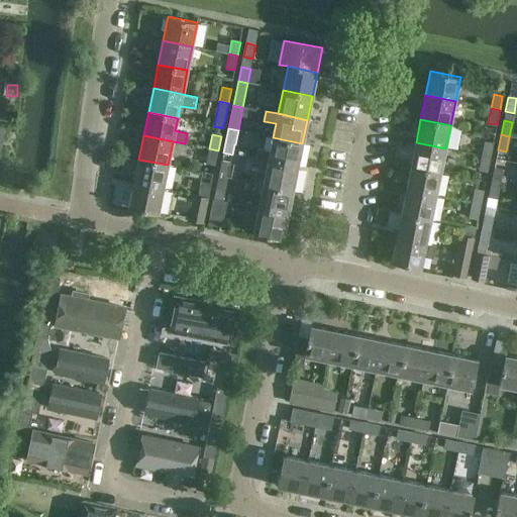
[(298,167),(302,143),(273,137),(270,151),(257,148),(255,159),(268,161),(298,167)]
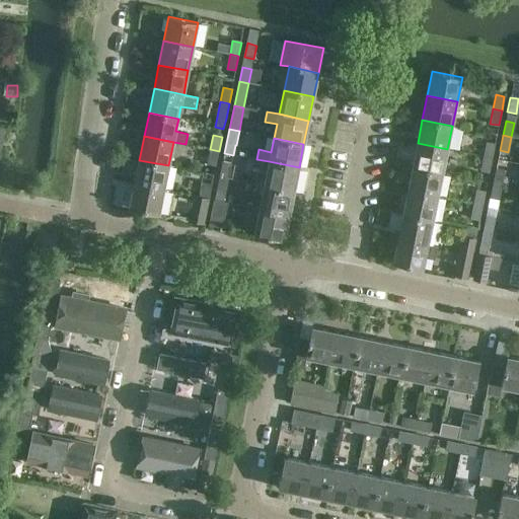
[(484,156),(492,157),(495,144),(487,142),(484,156)]
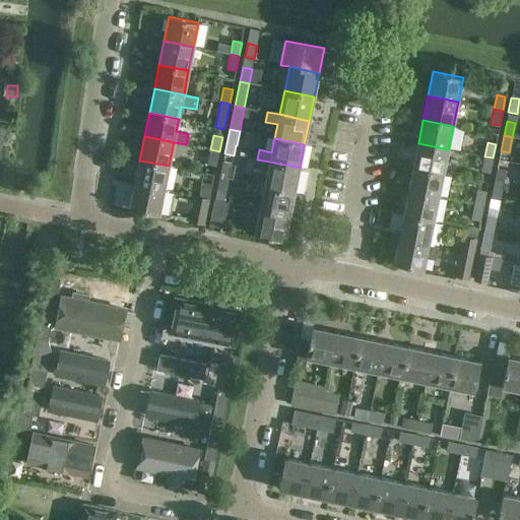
[(443,173),(448,149),(418,143),(413,167),(443,173)]
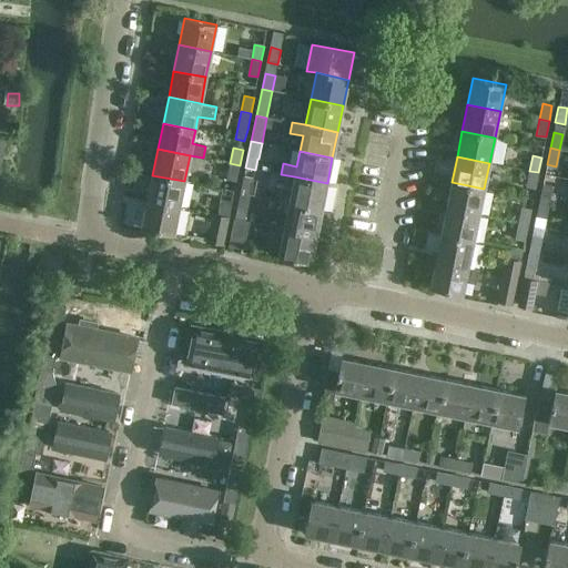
[(240,165),(230,163),(226,180),(236,182),(240,165)]
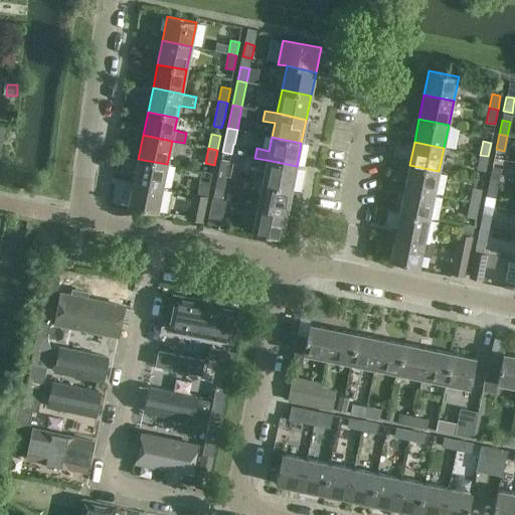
[(488,156),(480,155),(477,169),(485,171),(488,156)]
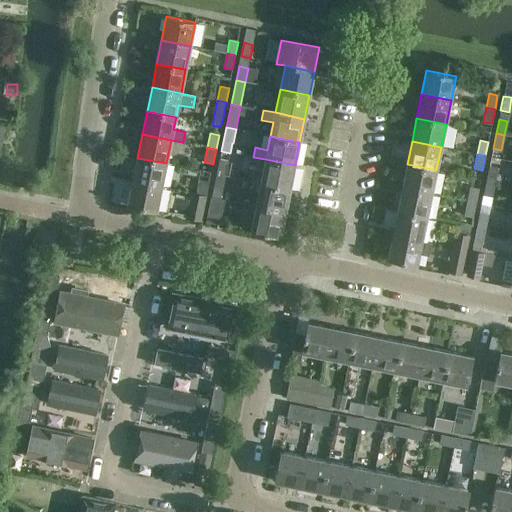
[(161,187),(166,163),(137,158),(132,181),(161,187)]
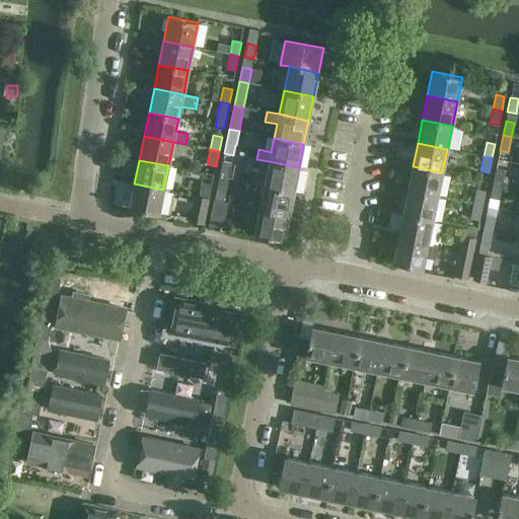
[(294,192),(299,167),(269,161),(265,186),(294,192)]
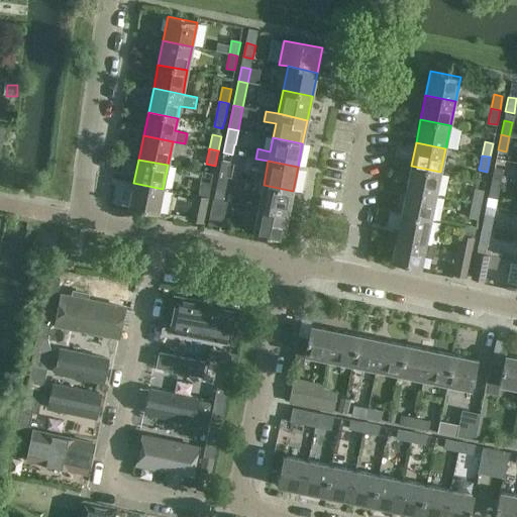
[(219,176),(228,178),(231,164),(221,162),(219,176)]
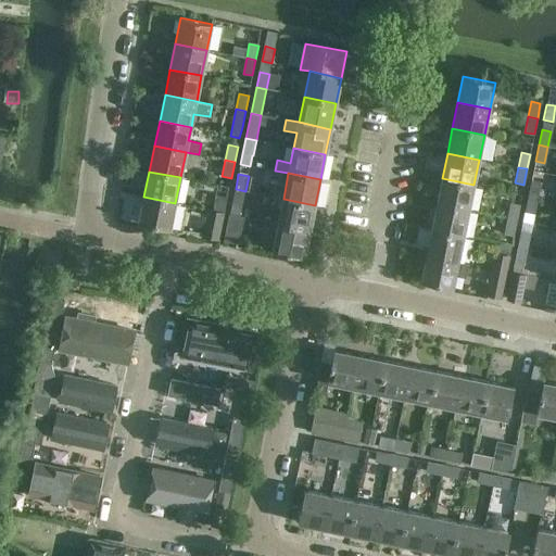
[(442,178),(437,204),(469,211),(474,185),(442,178)]
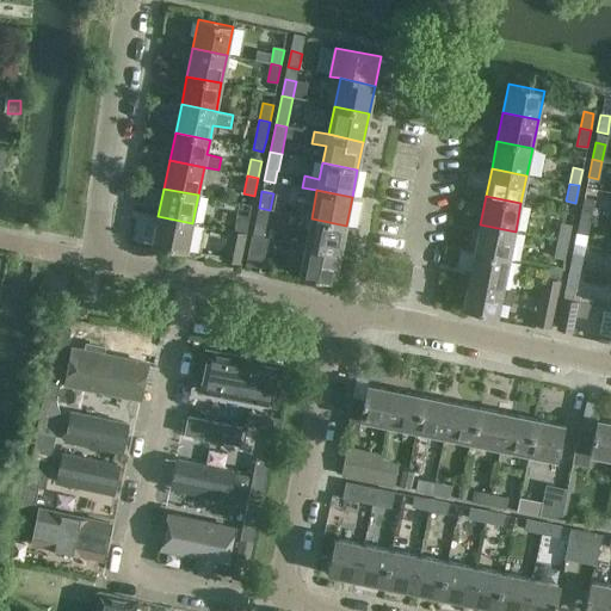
[(580,215),(591,217),(594,201),(584,198),(580,215)]
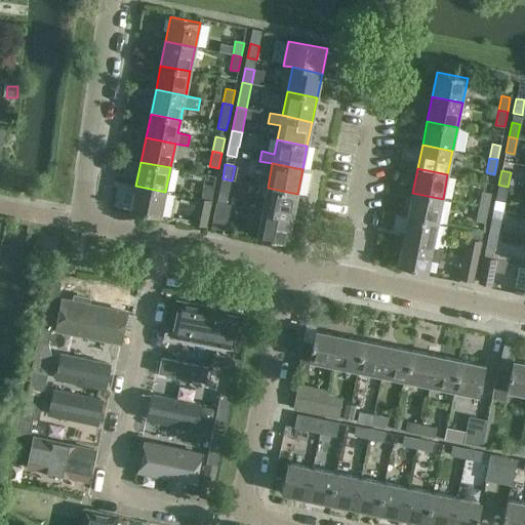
[(232,180),(223,178),(216,203),(226,204),(228,195),(229,195),(232,180)]
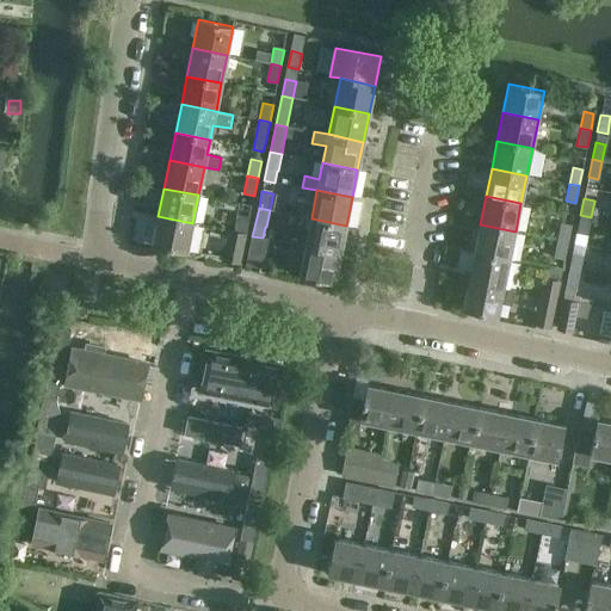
[(235,233),(246,234),(250,217),(239,215),(235,233)]
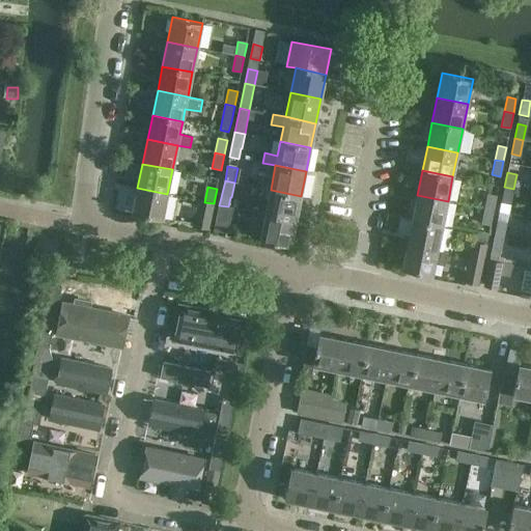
[(513,189),(504,187),(501,201),(510,203),(513,189)]
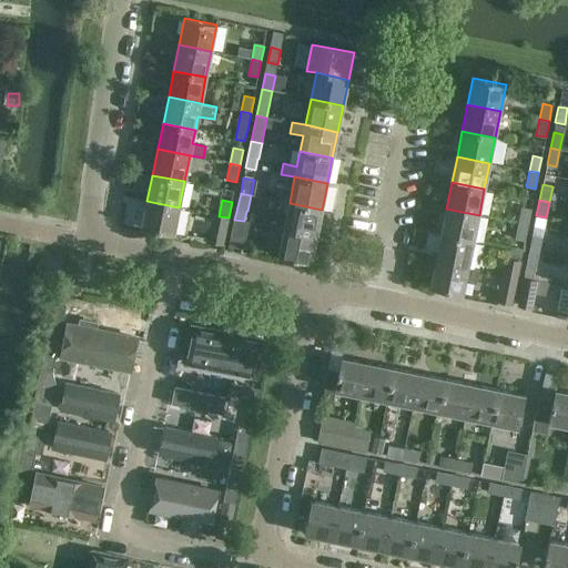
[(174,234),(179,208),(146,201),(141,227),(174,234)]
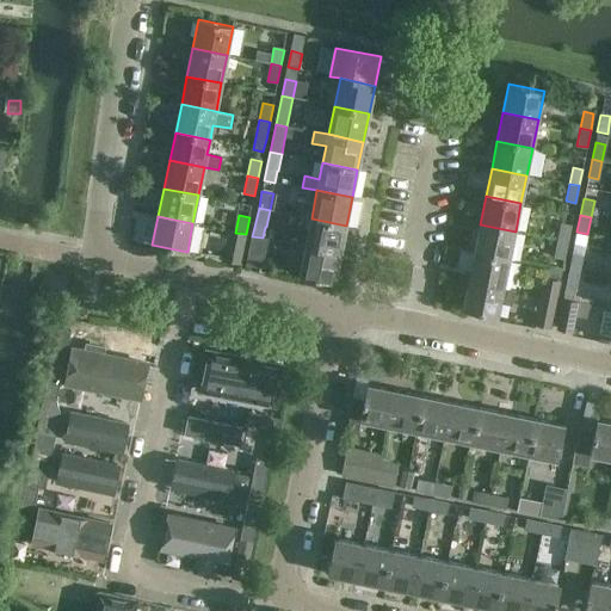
[(340,254),(346,226),(312,218),(306,247),(340,254)]
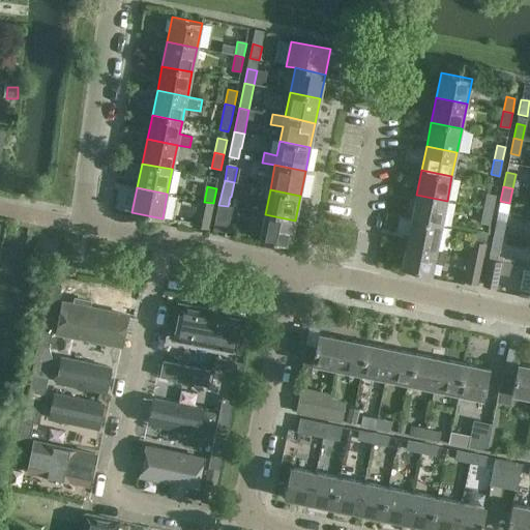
[(483,208),(492,210),(495,196),(487,194),(483,208)]
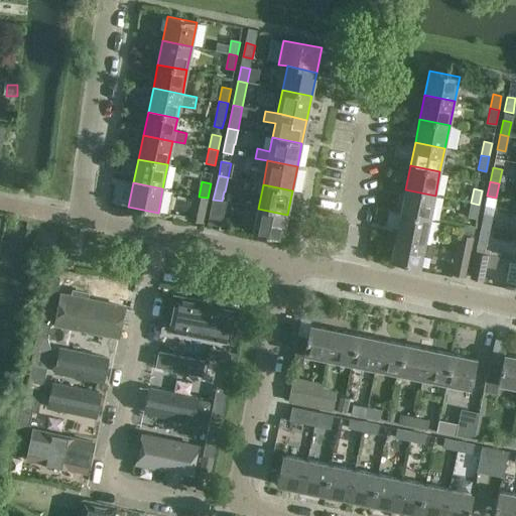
[(405,189),(400,213),(430,219),(435,196),(405,189)]
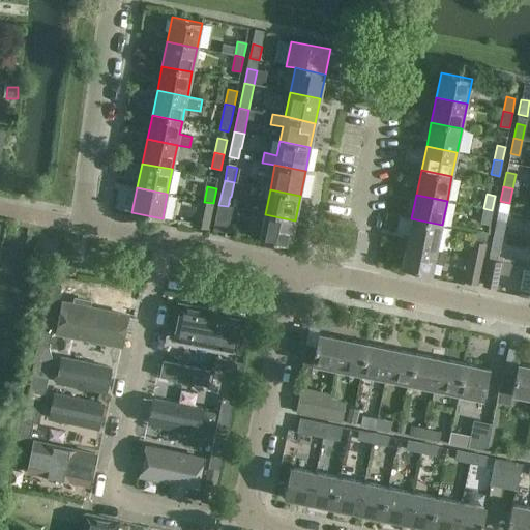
[(213,203),(204,202),(197,200),(193,226),(208,229),(213,203)]
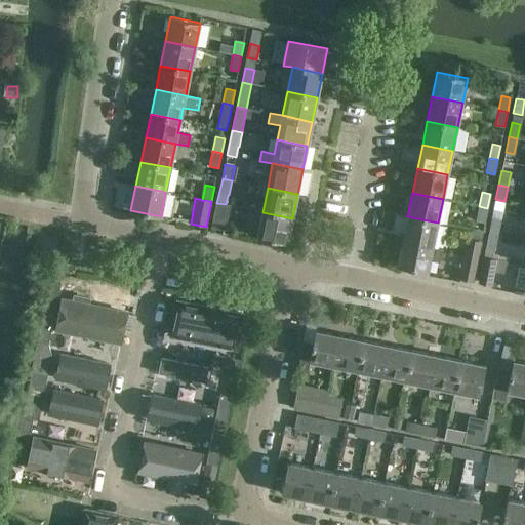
[(225,230),(230,205),(226,204),(216,203),(211,228),(225,230)]
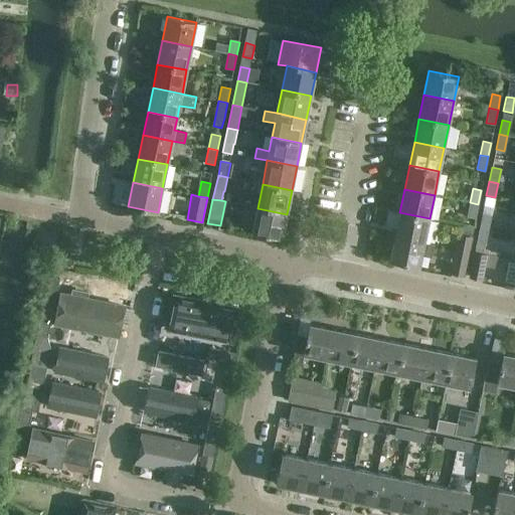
[(478,204),(470,202),(467,216),(475,218),(478,204)]
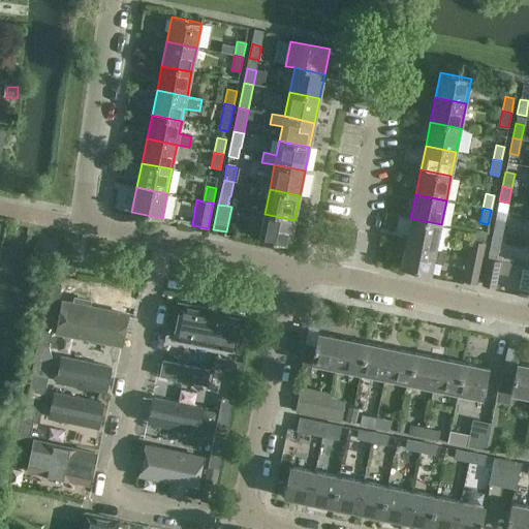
[(289,245),(294,220),(265,214),(259,239),(289,245)]
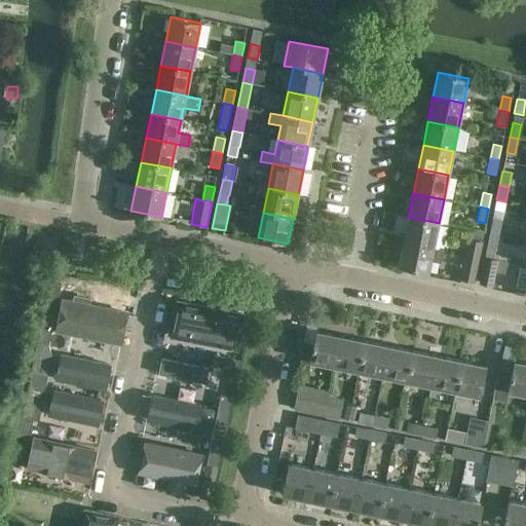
[(434,248),(439,223),(408,217),(403,241),(434,248)]
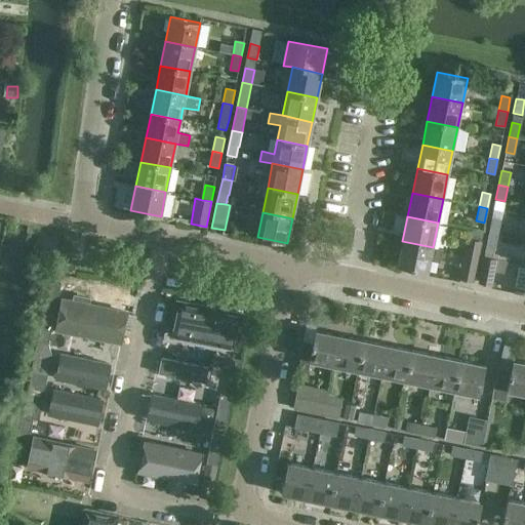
[(489,233),(497,235),(500,220),(491,218),(489,233)]
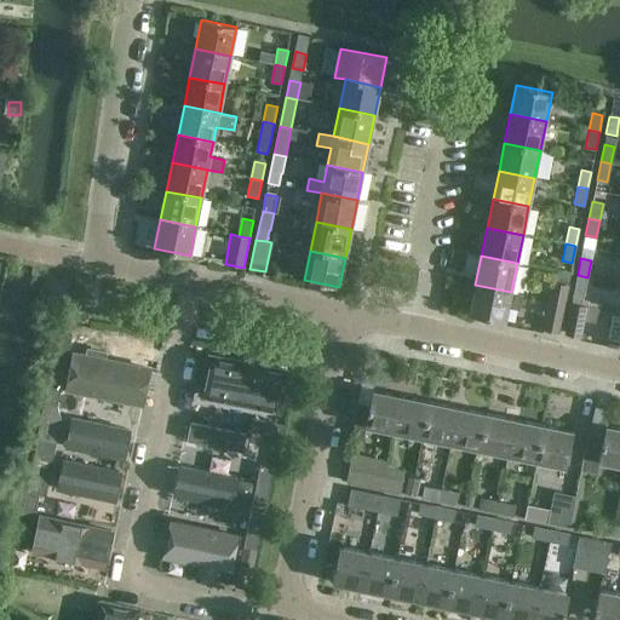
[(587,277),(578,275),(574,293),(584,294),(587,277)]
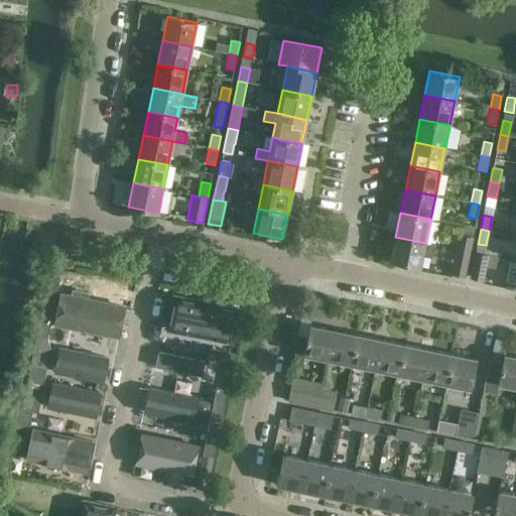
[(462,250),(470,252),(473,238),(465,236),(462,250)]
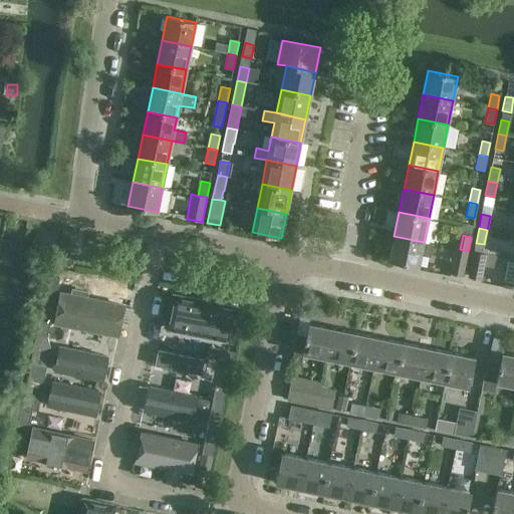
[(389,260),(419,266),(421,254),(431,256),(433,244),(424,242),(394,236),(389,260)]
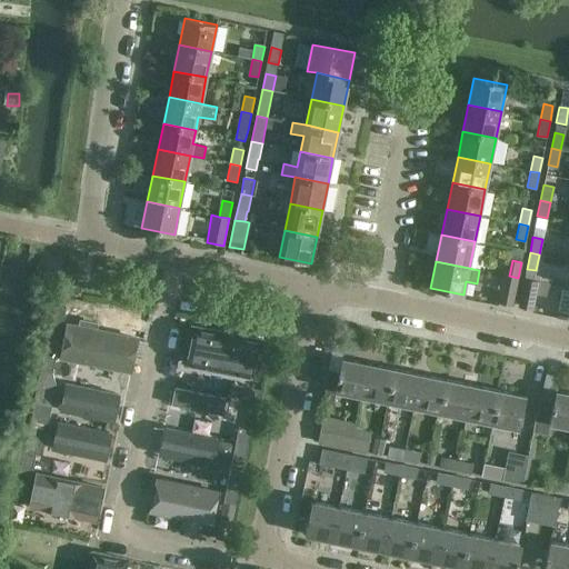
[(518,278),(509,276),(503,275),(498,301),(512,305),(518,278)]
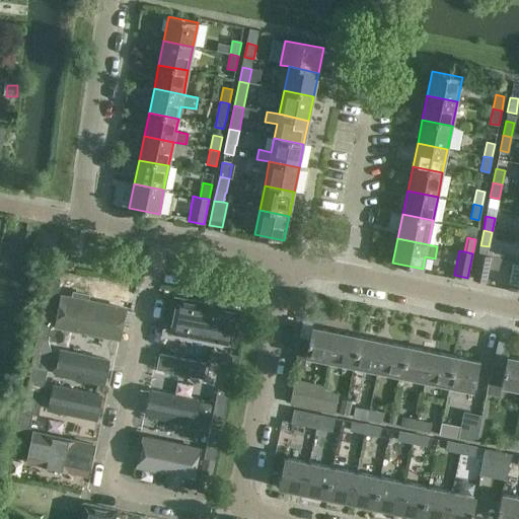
[(75,257),(64,254),(61,267),(73,269),(75,257)]
